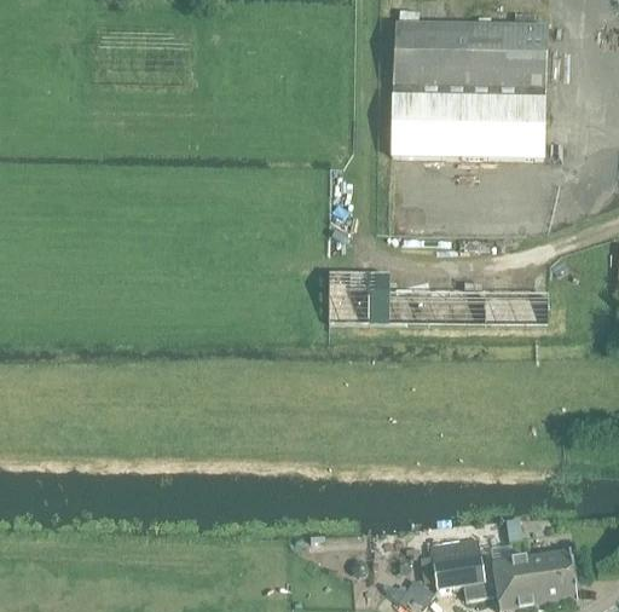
[(543,156),(545,24),(394,21),(392,154),(543,156)]
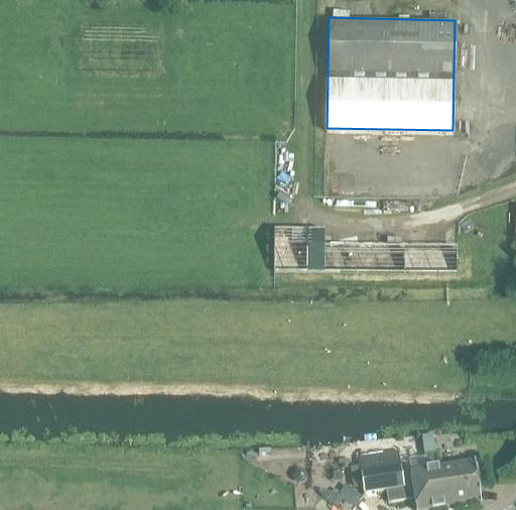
[(273,226),(273,268),(457,270),(457,243),(404,243),(325,242),(325,227),(273,226)]
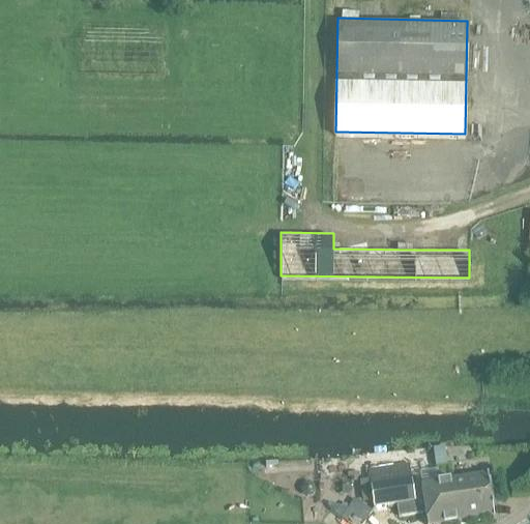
[(445,441),(433,442),(434,454),(435,463),(448,462),(445,441)]
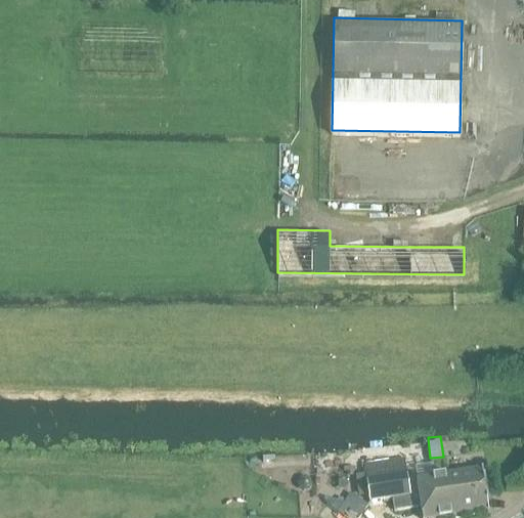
[(404,454),(363,460),(368,495),(383,493),(409,489),(409,491),(392,494),(394,506),(412,502),(412,505),(422,504),(423,514),(451,510),(445,469),(417,473),(417,474),(407,475),(404,454)]
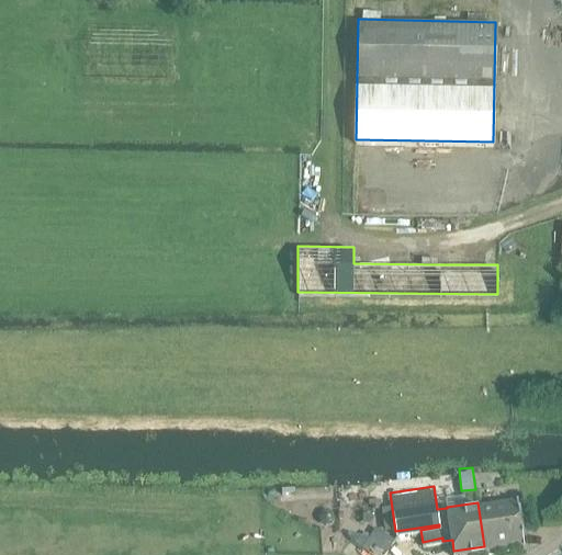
[(516,497),(478,502),(484,546),(524,540),(516,497)]
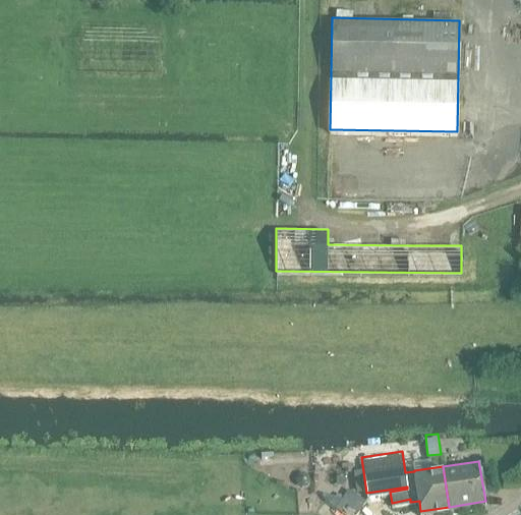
[(298,470),(295,474),(296,480),(301,483),(307,482),(310,477),(308,472),(304,469),(298,470)]
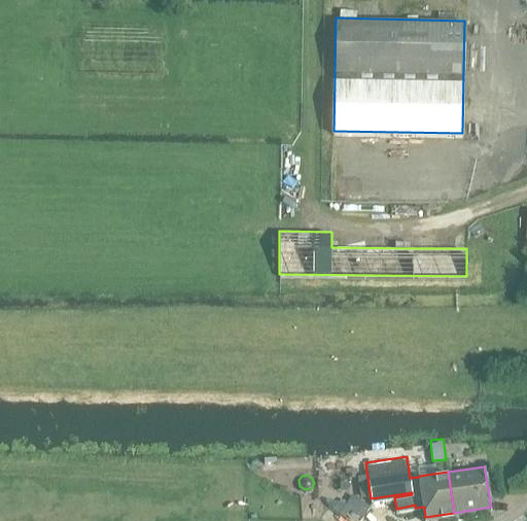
[(339,496),(332,505),(354,520),(357,520),(370,504),(352,491),(346,500),(339,496)]
